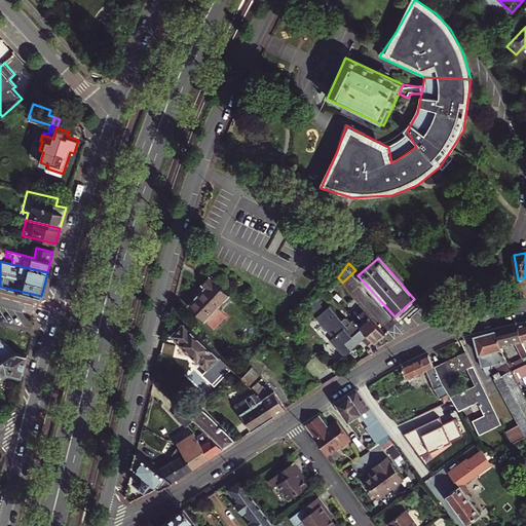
[(204,288),(188,305),(214,330),(227,316),(218,307),(229,295),(210,276),(201,285),(204,288)]
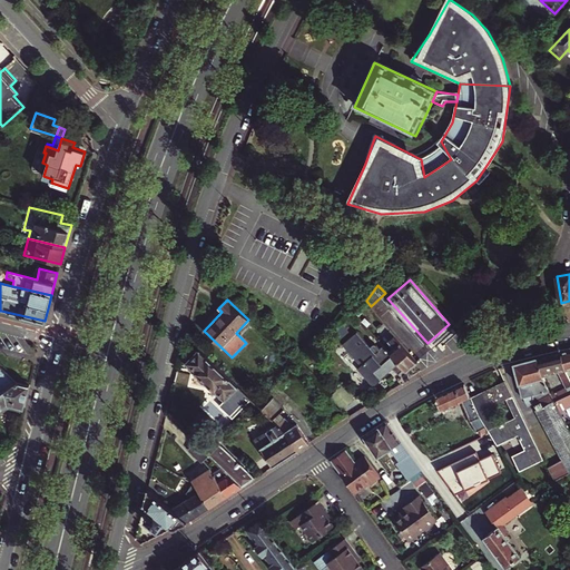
[(390,350),(406,369),(408,370),(418,361),(384,322),(377,327),(384,335),(385,333),(395,345),(390,350)]
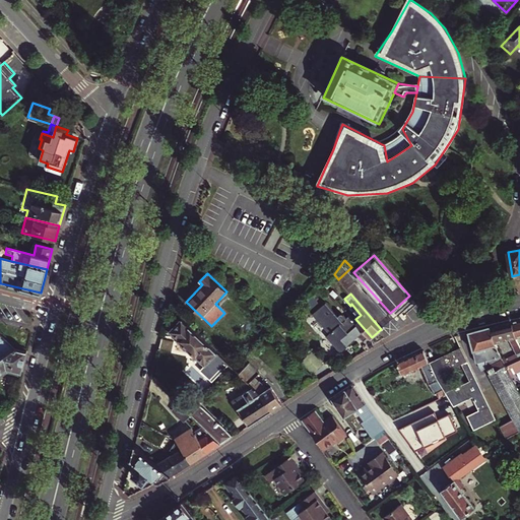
[(355,319),(351,314),(344,320),(327,302),(314,313),(331,332),(328,335),(342,351),(360,335),(365,341),(371,336),(355,319)]
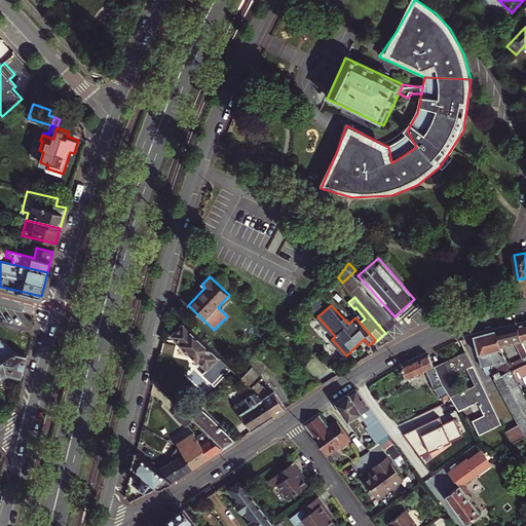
[(231,368),(183,323),(182,325),(177,325),(174,329),(174,334),(172,335),(190,352),(190,357),(194,361),(197,360),(207,369),(216,360),(219,363),(217,365),(217,367),(223,373),(226,373),(231,368)]
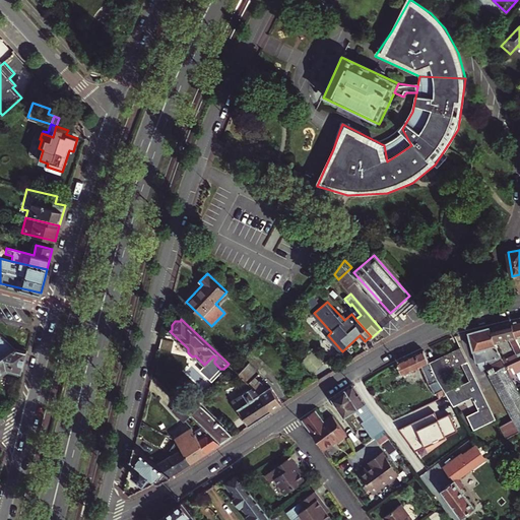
[(512,322),(491,328),(495,343),(508,339),(516,355),(505,362),(512,375),(519,370),(519,346),(516,338),(512,322)]
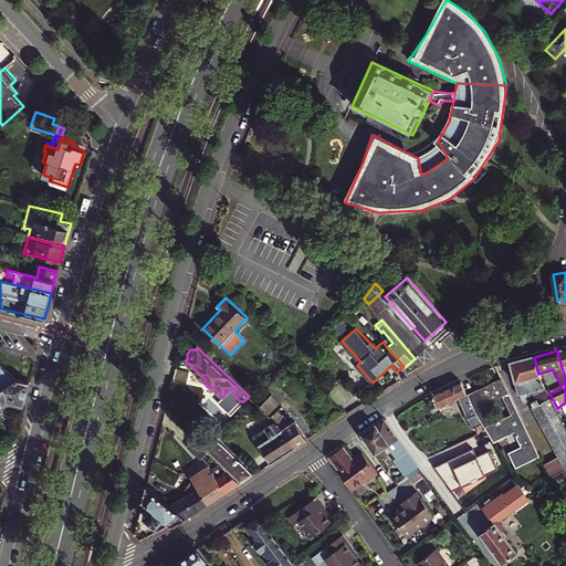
[(549,394),(538,374),(534,357),(510,363),(519,395),(528,391),(530,400),(534,408),(533,409),(565,468),(565,425),(557,408),(549,394)]
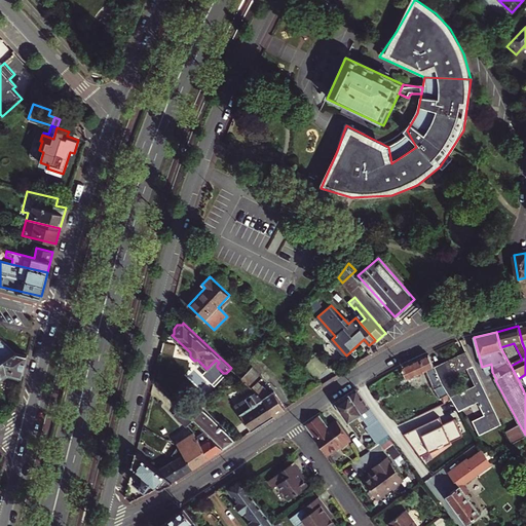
[(0,363),(14,352),(0,337),(0,363)]
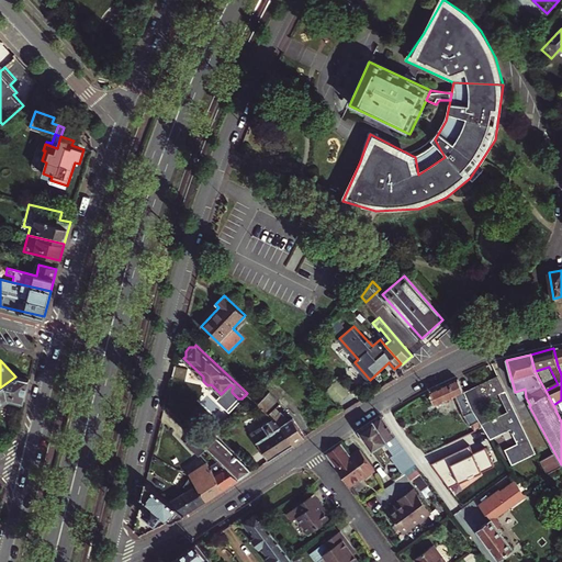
[(0,403),(3,406),(4,402),(4,401),(8,397),(21,401),(23,402),(29,380),(15,377),(0,388),(0,403)]
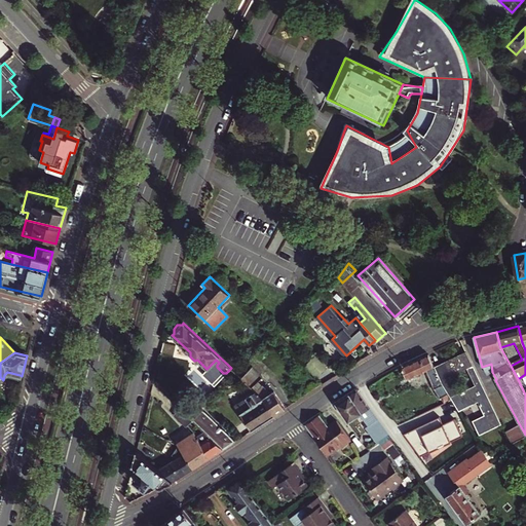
[(436,369),(442,383),(468,370),(477,386),(452,400),(460,412),(480,403),(486,416),(476,421),(483,435),(503,424),(467,352),(436,369)]
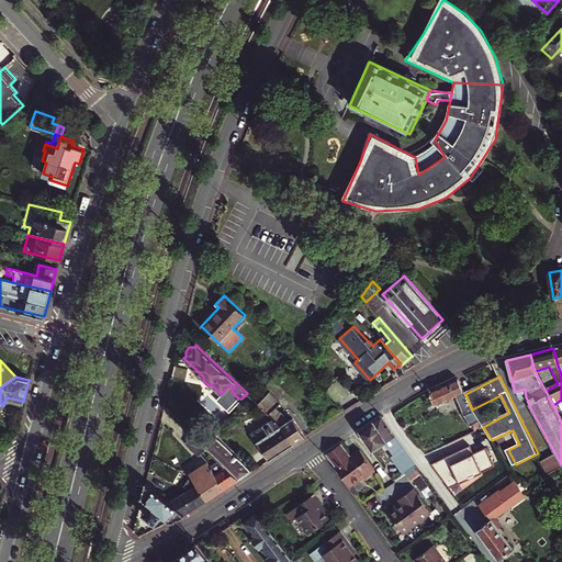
[(459,380),(430,392),(431,395),(430,395),(436,405),(457,396),(471,425),(480,420),(472,409),(465,394),(459,380)]
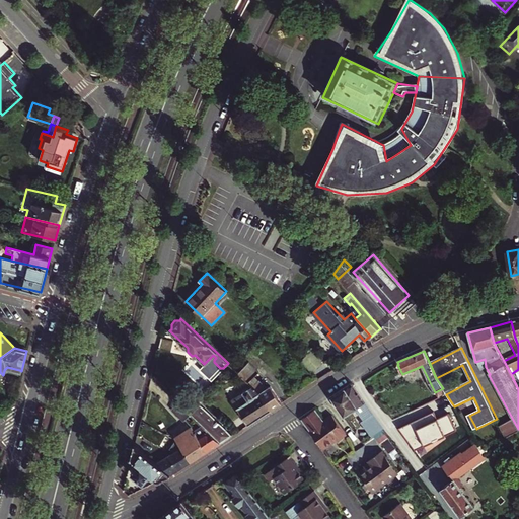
[(303,362),(311,372),(314,369),(314,368),(321,363),(314,354),(303,362)]
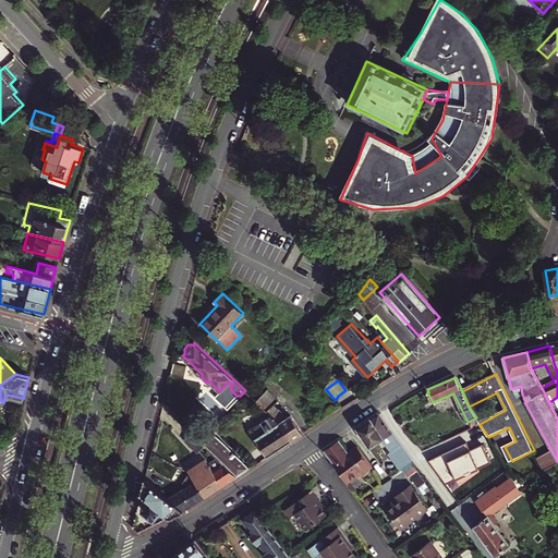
[(269,410),(279,399),(268,388),(256,401),(262,407),(267,412),(269,410)]
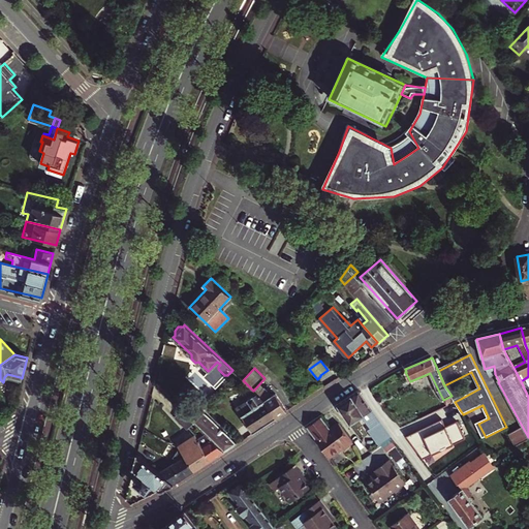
[(240,392),(245,401),(256,393),(253,391),(248,385),(240,392)]
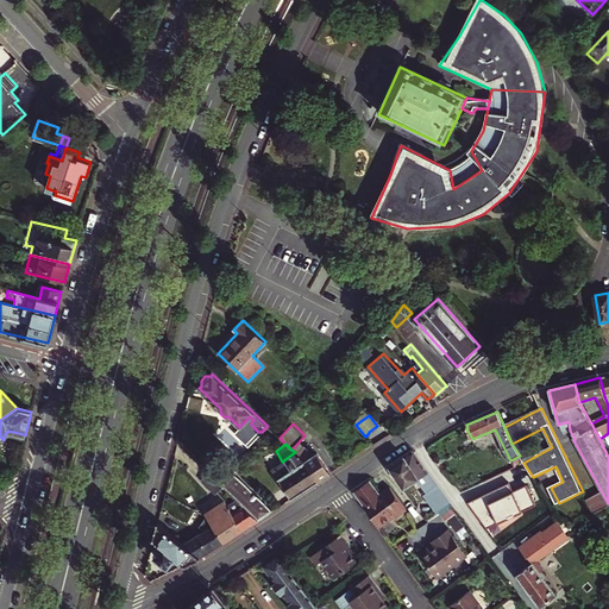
[(292,450),(295,452),(303,460),(318,481),(330,472),(316,453),(313,456),(305,446),(299,452),(294,447),(292,450)]
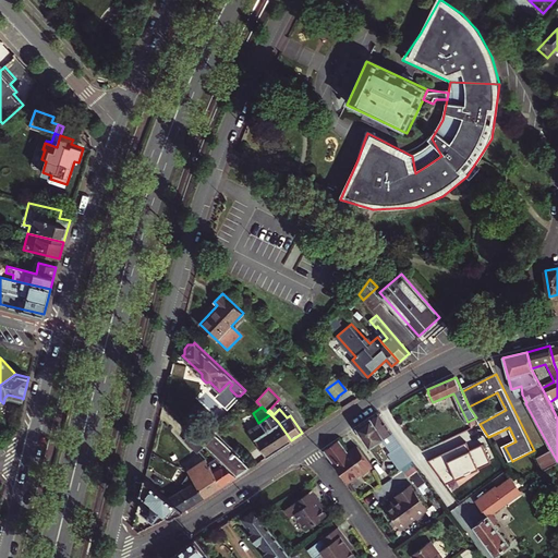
[(379,413),(358,428),(372,448),(383,439),(392,452),(391,453),(401,468),(412,460),(399,443),(379,413)]
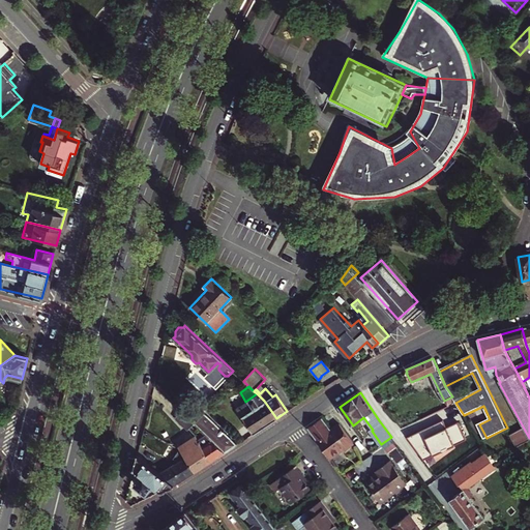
[(236,407),(254,433),(276,418),(264,401),(257,393),(245,402),(236,407)]
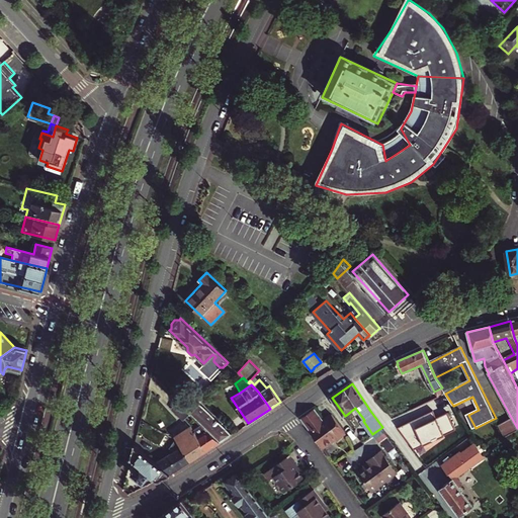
[(182,421),(188,414),(177,403),(171,409),(182,421)]
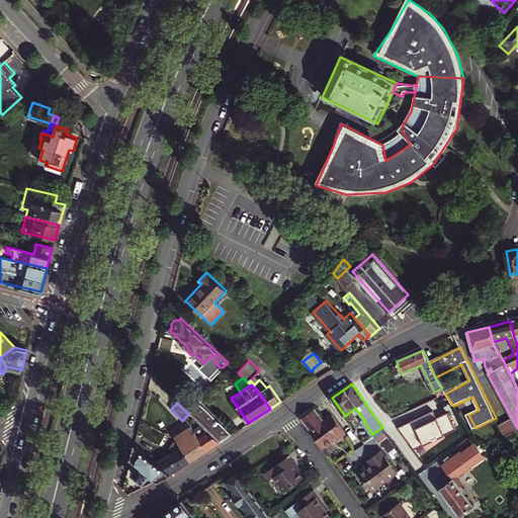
[(189,415),(196,421),(220,442),(232,434),(199,403),(189,415)]
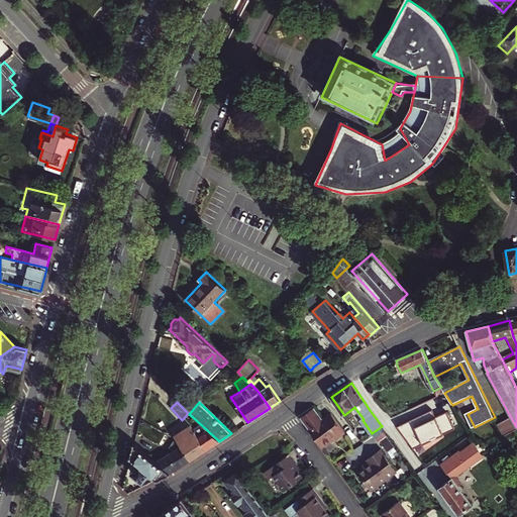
[(322,418),(314,408),(300,418),(322,447),(334,438),(335,440),(345,432),(331,414),(323,420),(322,421),(321,419),(322,418)]
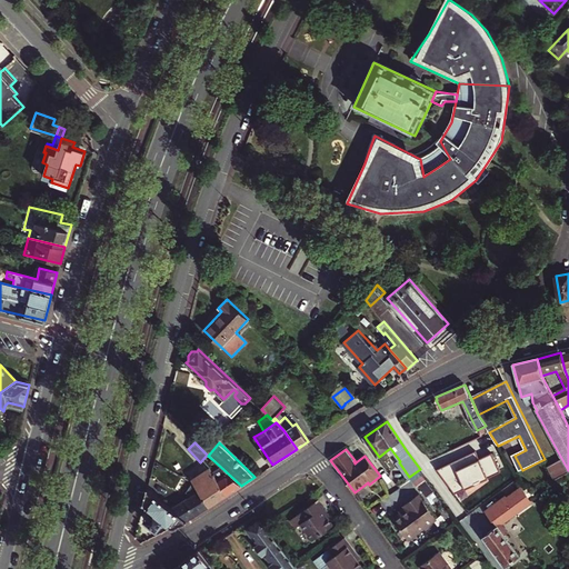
[(216,462),(208,468),(226,496),(241,486),(216,462)]
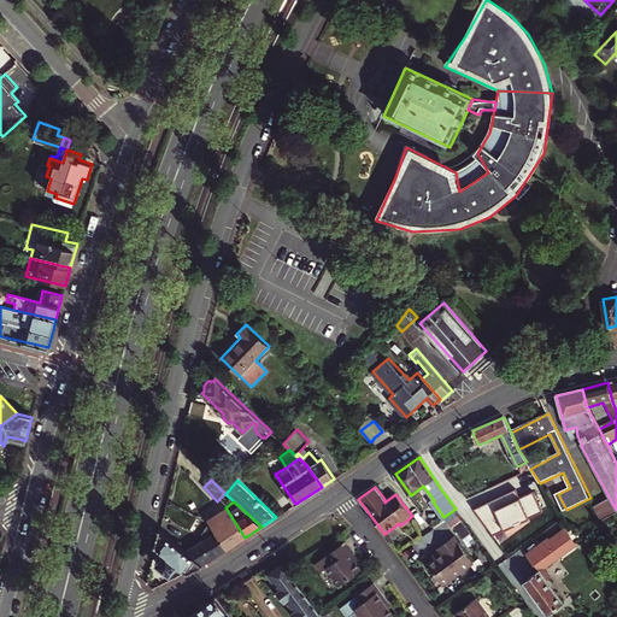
[(205,516),(207,518),(227,548),(245,538),(225,507),(223,504),(205,516)]
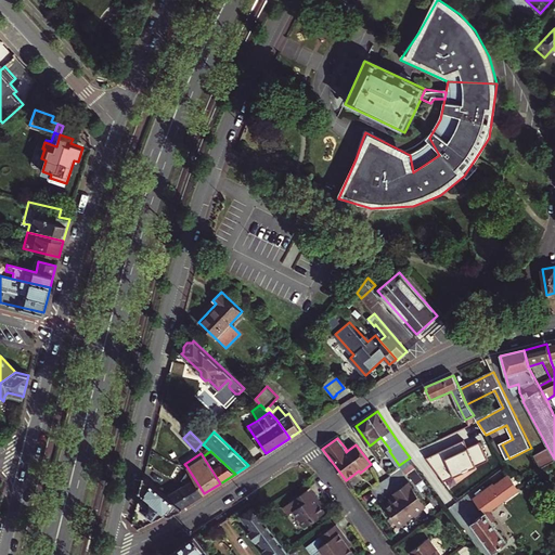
[(410,457),(399,465),(405,475),(416,466),(410,457)]
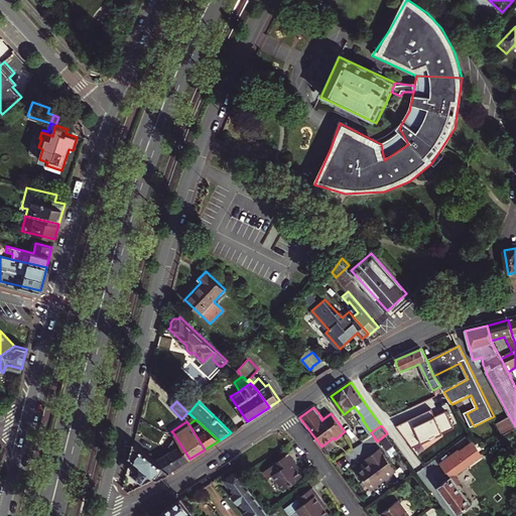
[(167,453),(154,461),(168,473),(189,459),(173,433),(171,435),(164,447),(167,453)]
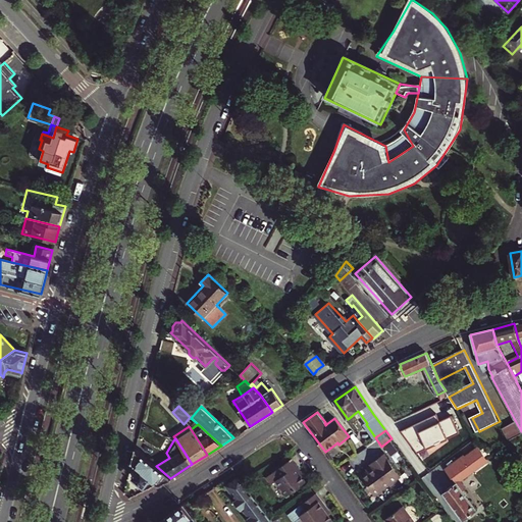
[(448,470),(453,477),(484,456),(479,448),(448,470)]
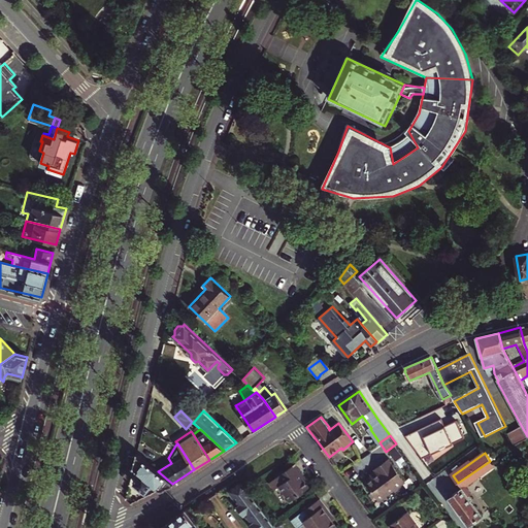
[(158,471),(136,454),(132,467),(140,474),(135,481),(136,485),(142,490),(146,489),(153,483),(160,489),(172,484),(158,471)]
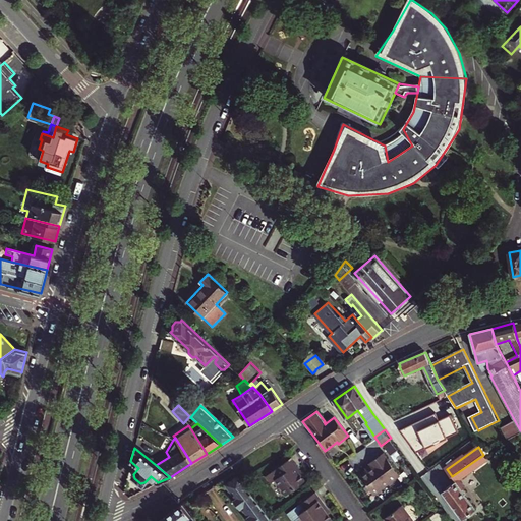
[(367,470),(360,475),(374,494),(400,474),(384,453),(369,462),(370,463),(372,466),(367,470)]
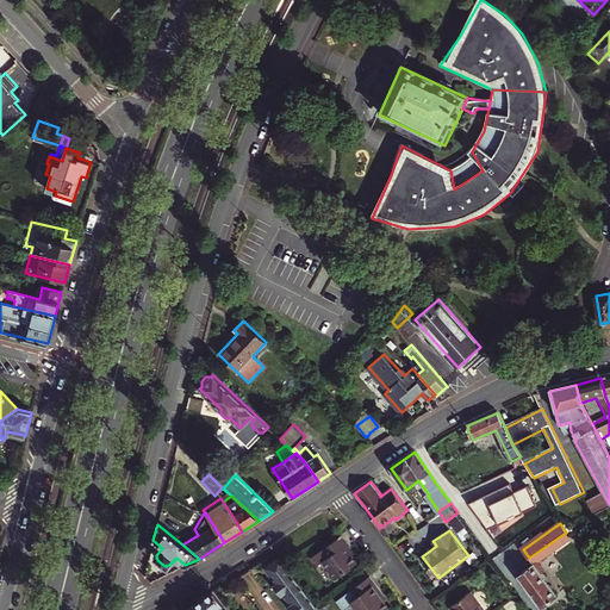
[(540,564),(546,559),(572,541),(566,533),(529,558),(535,566),(520,577),(541,609),(556,598),(543,579),(548,576),(540,564)]
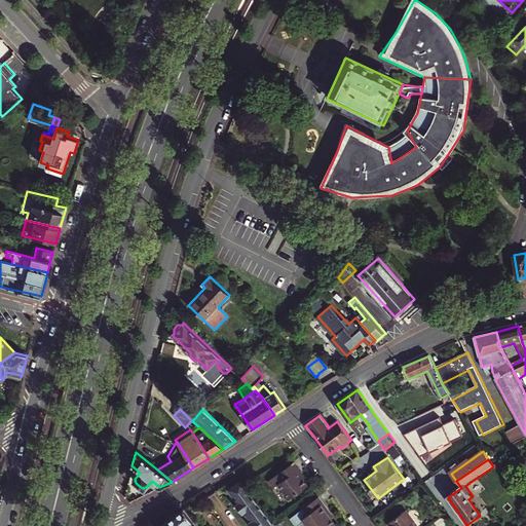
[(271,479),(276,485),(278,483),(290,498),(309,484),(302,476),(297,470),(300,467),(295,460),(271,479)]
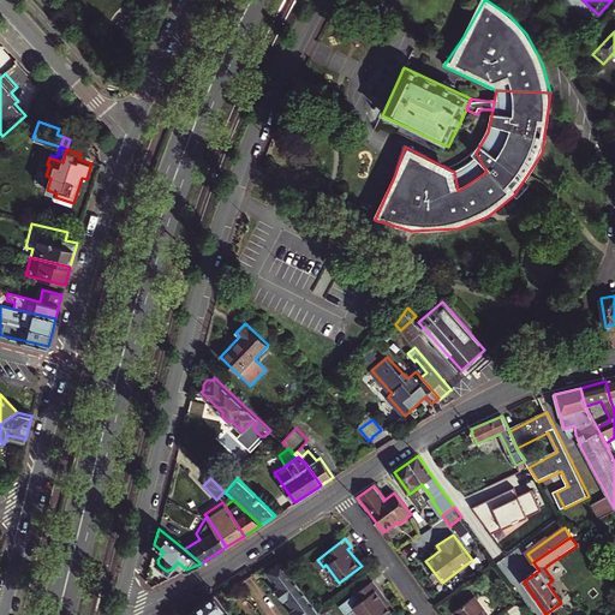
[(318,611),(285,567),(282,563),(268,573),(280,589),(278,591),(280,593),(279,596),(282,601),(285,601),(286,602),(288,601),(294,609),(293,610),(296,614),(294,614),(315,614),(318,611)]
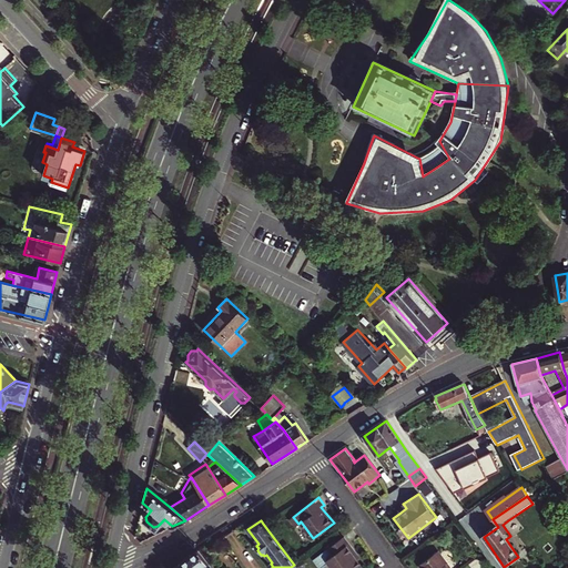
[(245,531),(256,546),(259,544),(247,529),(245,531)]
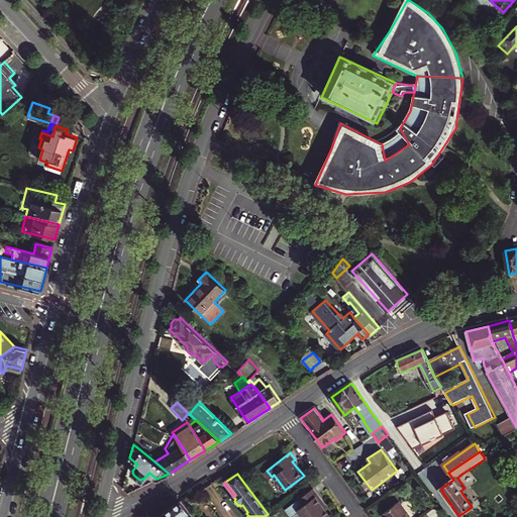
[(314,488),(299,500),(302,504),(297,508),(304,516),(324,516),(330,513),(325,507),(321,501),(323,499),(314,488)]
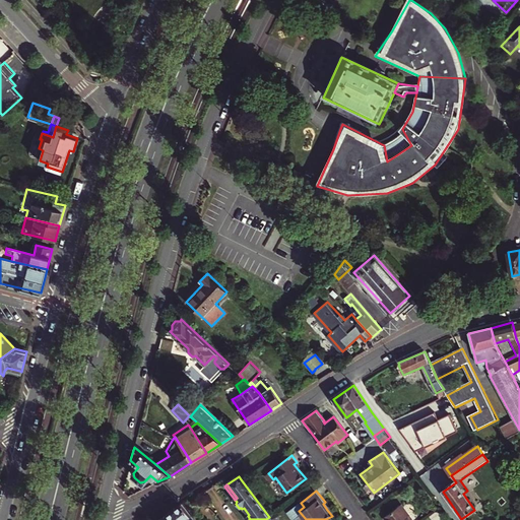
[(414,519),(402,503),(385,516),(387,519),(414,519)]
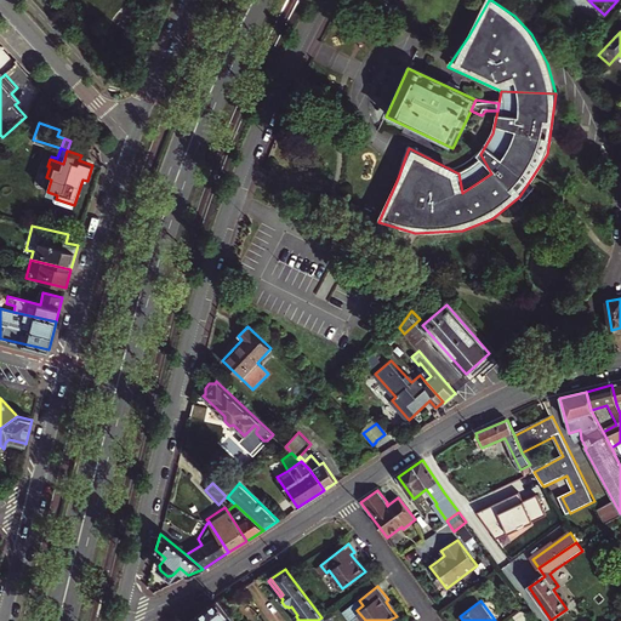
[(235,620),(220,602),(193,620),(235,620)]
